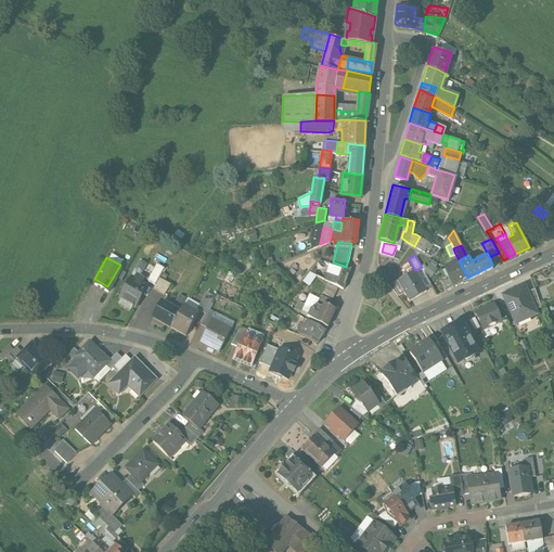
[(322,260),(318,259),(313,265),(321,268),(324,262),(322,260)]
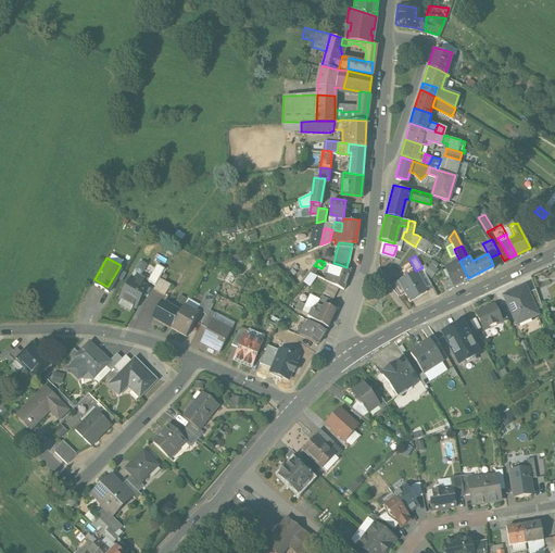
[(455,262),(445,267),(454,285),(468,278),(459,261),(459,260),(455,262)]
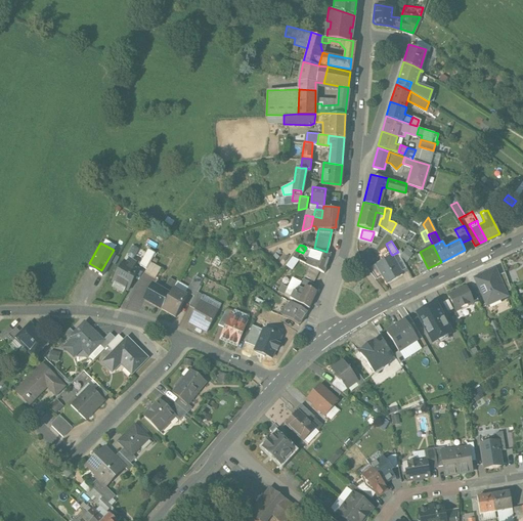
[(406,246),(400,252),(406,258),(412,252),(406,246)]
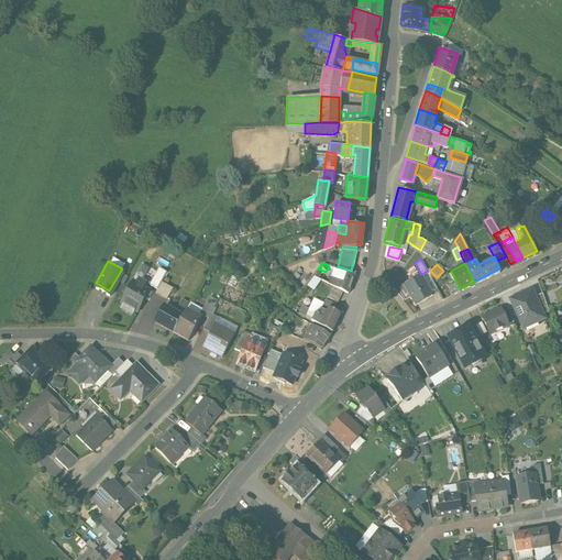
[(542,285),(561,277),(561,264),(538,274),(542,285)]
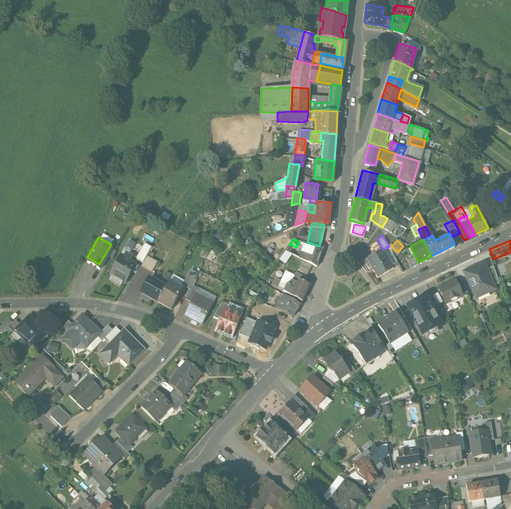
[(307,242),(304,241),(300,256),(302,257),(311,262),(316,264),(322,247),(319,246),(311,243),(307,242)]
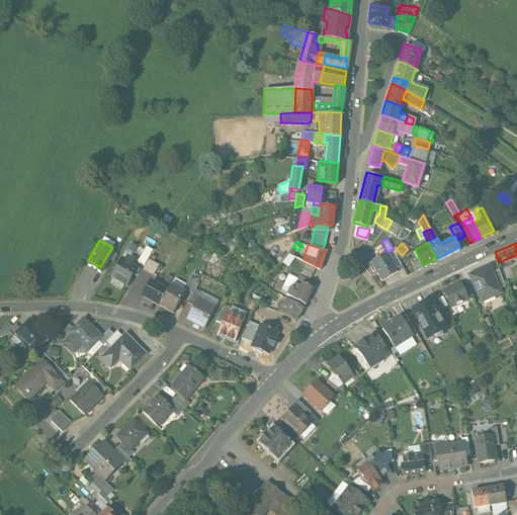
[(147,245),(140,257),(141,257),(140,261),(138,260),(144,264),(148,257),(153,248),(147,245)]
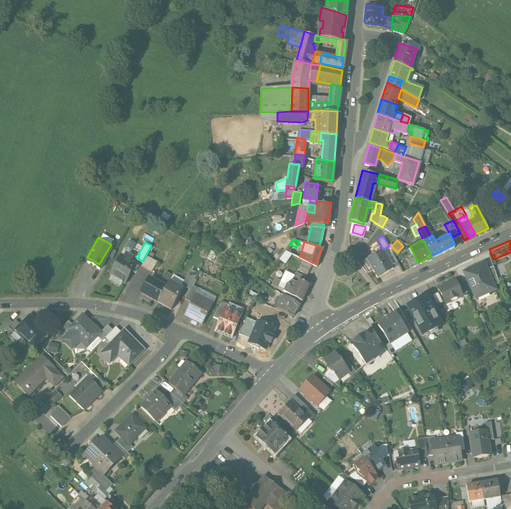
[(279,256),(286,260),(292,251),(286,247),(279,256)]
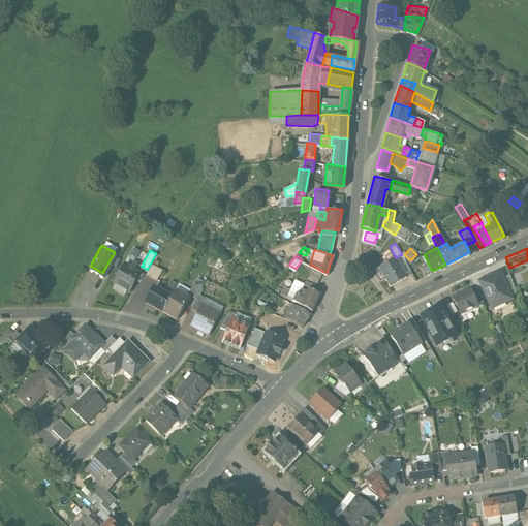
[(395,256),(379,266),(390,284),(406,275),(396,257),(395,256)]
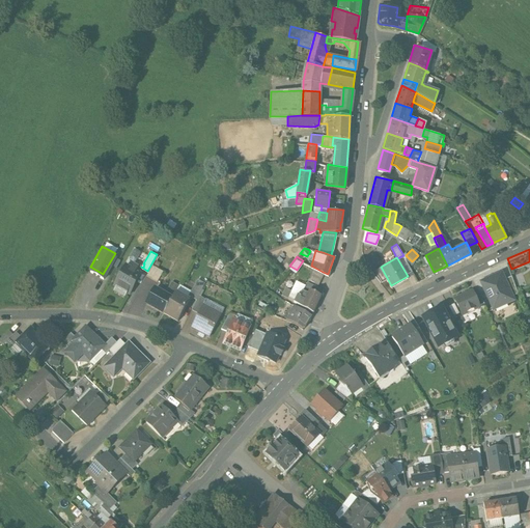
[(131,266),(126,262),(114,283),(129,292),(141,271),(136,269),(138,265),(133,261),(131,266)]
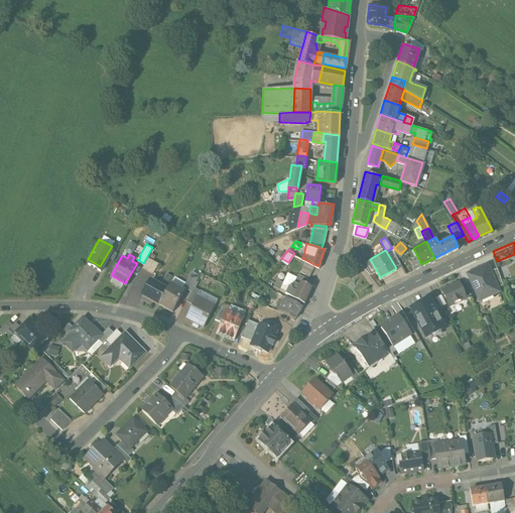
[(158,261),(147,256),(143,263),(142,266),(152,272),(158,261)]
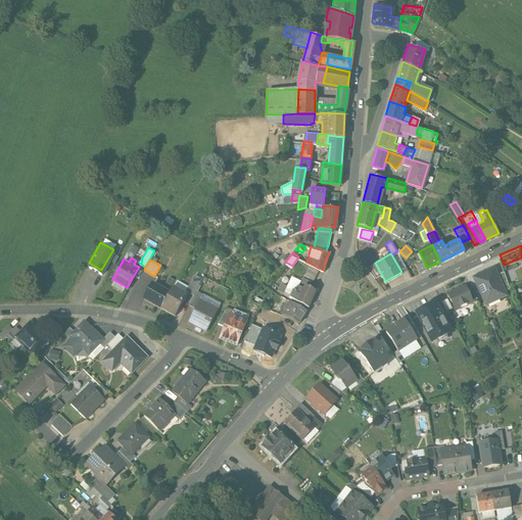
[(420,260),(414,262),(419,272),(425,269),(420,260)]
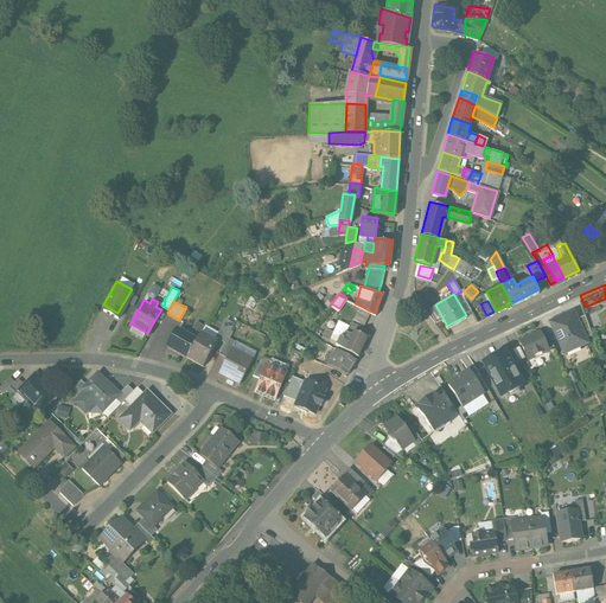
[(369,310),(358,305),(351,318),(363,324),(369,310)]
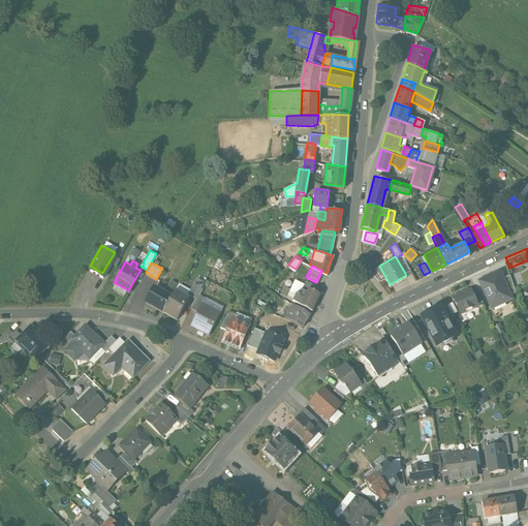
[(498,270),(478,279),(491,305),(510,296),(501,276),(498,270)]
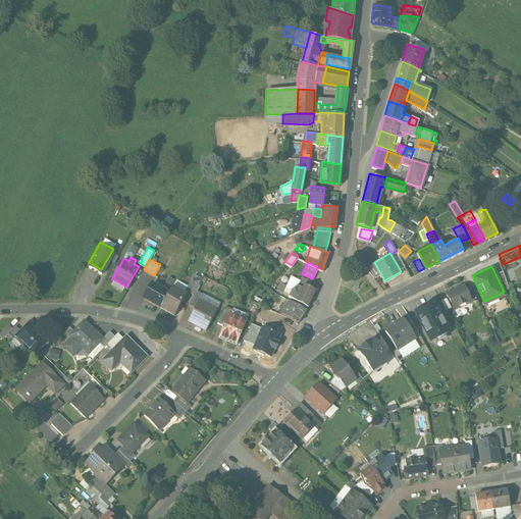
[(502,268),(495,272),(502,289),(508,286),(502,268)]
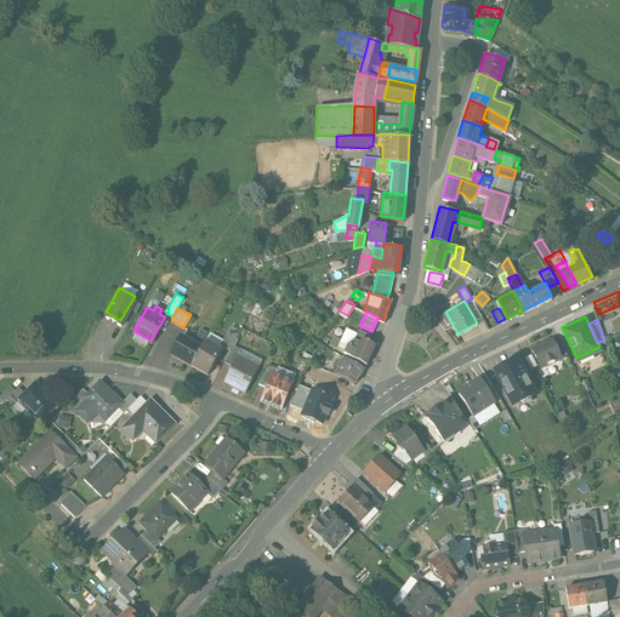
[(231,324),(221,343),(229,348),(232,343),(239,329),(231,324)]
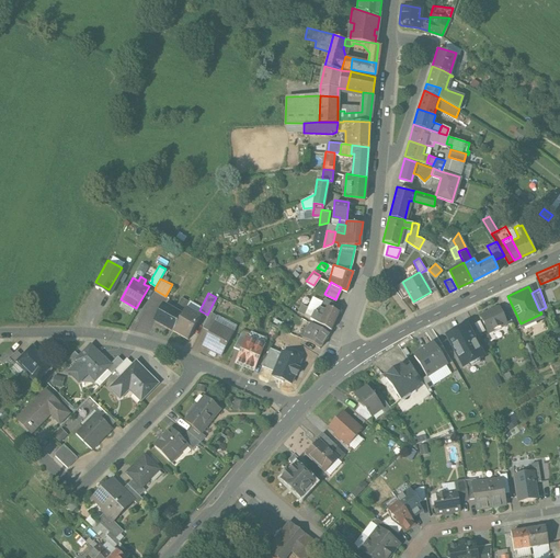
[(324,296),(320,305),(327,308),(328,305),(329,305),(331,299),(324,296)]
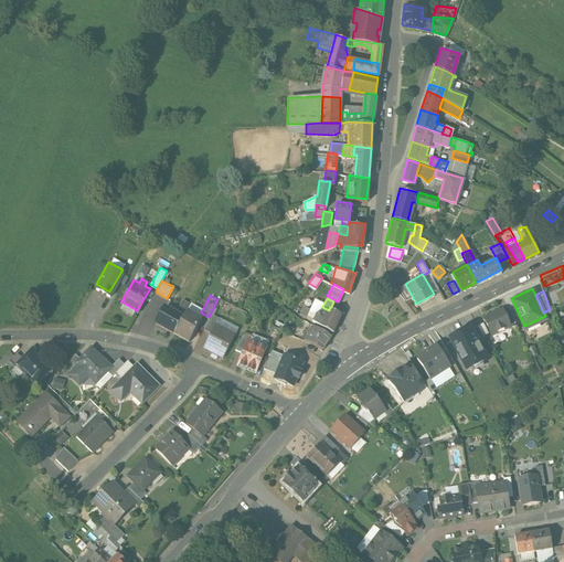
[(344,306),(333,301),(331,307),(342,313),(344,306)]
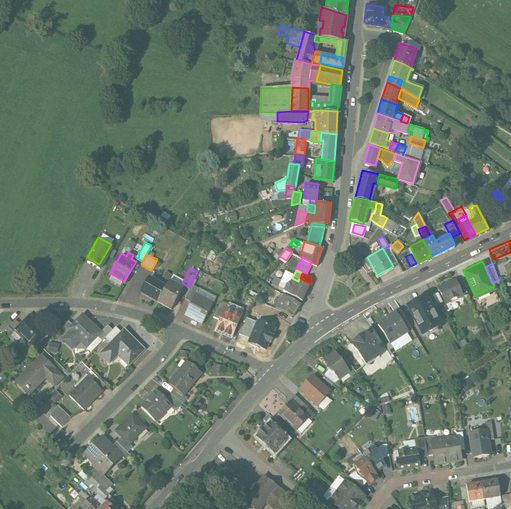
[(166,285),(149,276),(140,291),(157,300),(166,285)]
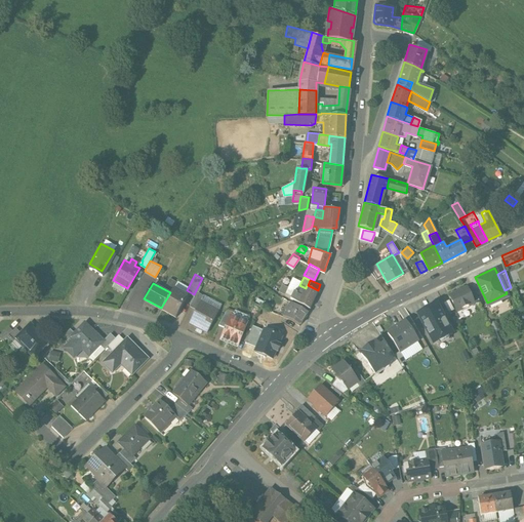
[(472,284),(467,286),(472,299),(478,297),(472,284)]
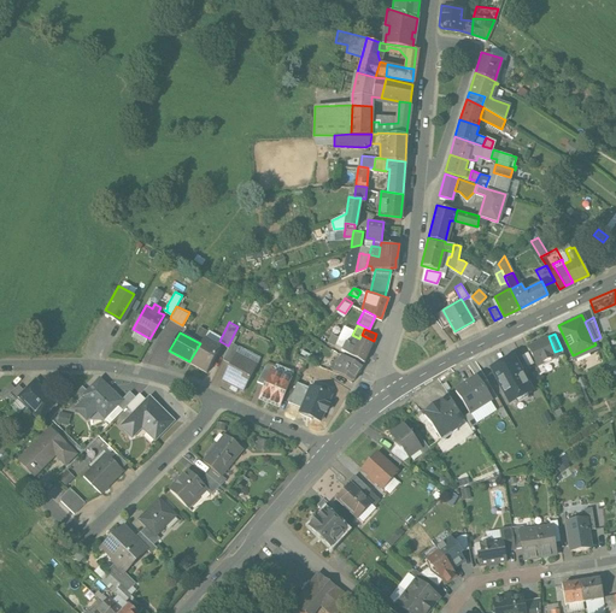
[(352,335),(350,341),(346,340),(342,345),(341,348),(363,360),(374,341),(362,335),(361,335),(359,339),(352,335)]
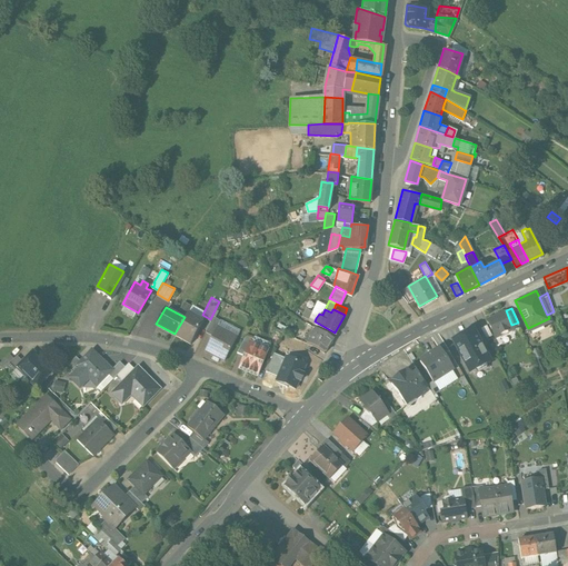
[(505,309),(487,318),(495,335),(512,327),(511,325),(506,310),(505,309)]
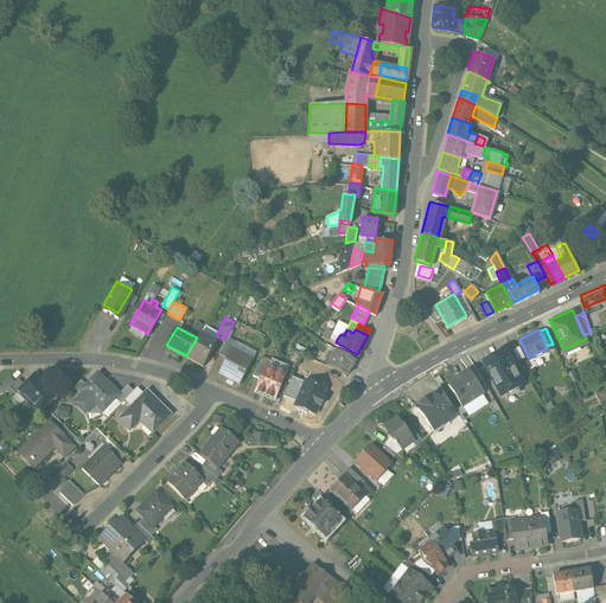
[(197,338),(186,355),(203,364),(216,340),(201,331),(197,338)]
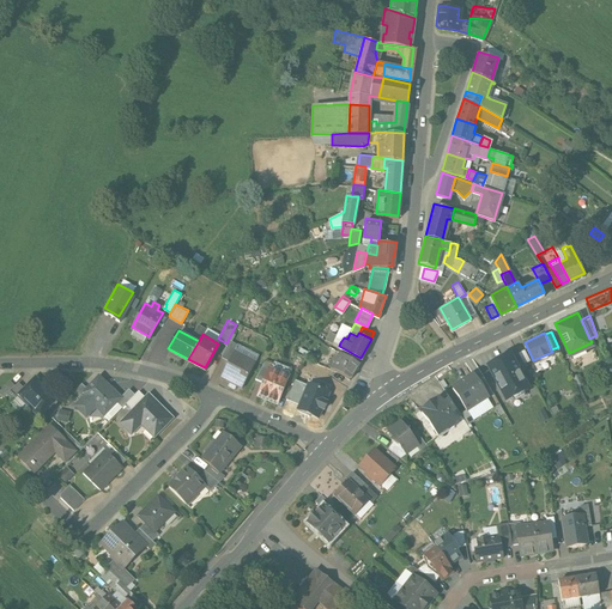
[(226,343),(220,354),(229,359),(234,349),(237,343),(229,339),(226,343)]
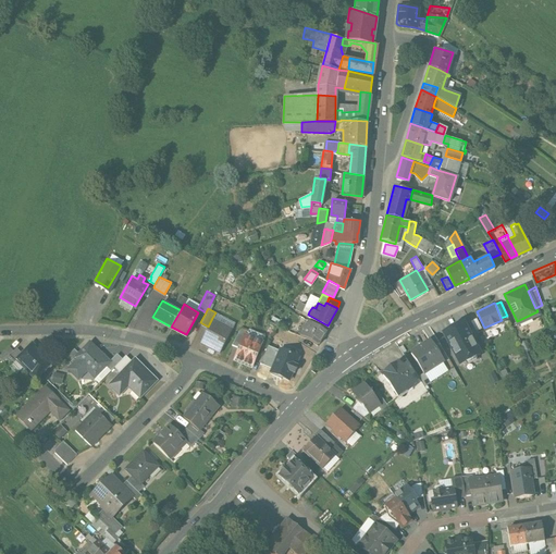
[(294,323),(280,317),(278,319),(275,323),(284,328),(291,330),(294,323)]
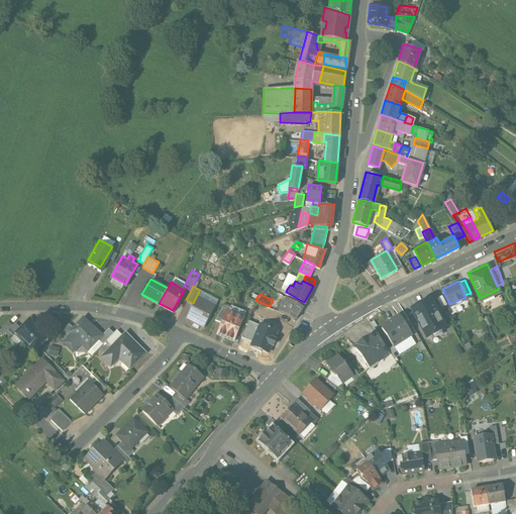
[(197,295),(193,303),(186,316),(204,325),(214,304),(197,295)]
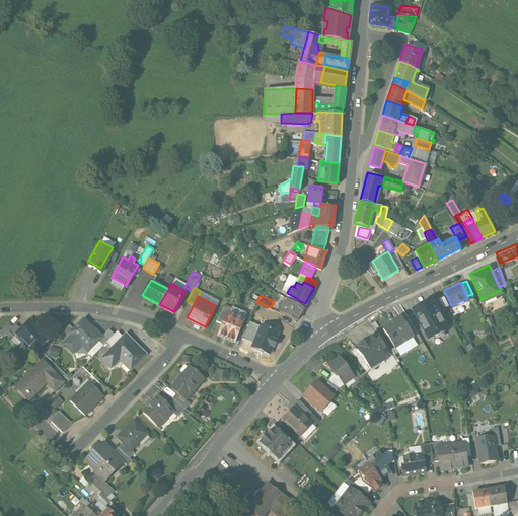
[(288,297),(279,310),(285,312),(295,319),(303,306),(288,297)]
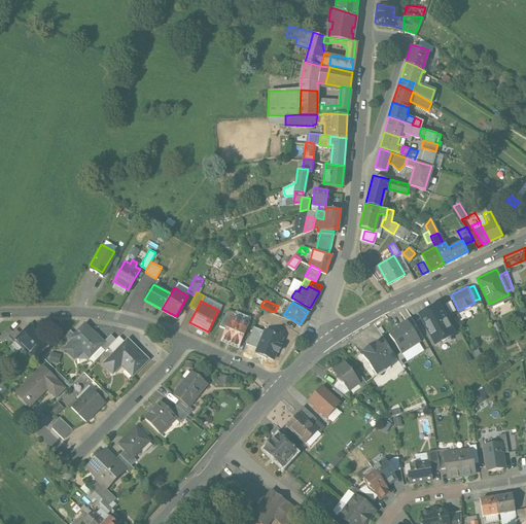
[(439,304),(418,314),(434,344),(454,334),(439,304)]
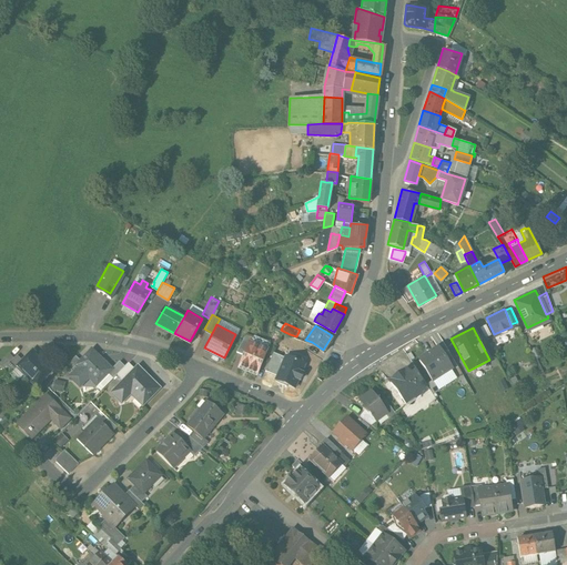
[(245,333),(236,350),(244,353),(249,340),(250,341),(252,335),(245,333)]
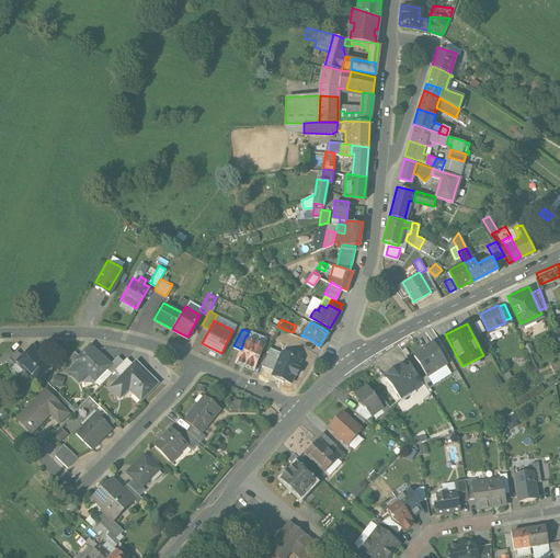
[(247,337),(246,336),(241,349),(236,360),(253,367),(263,343),(247,337)]
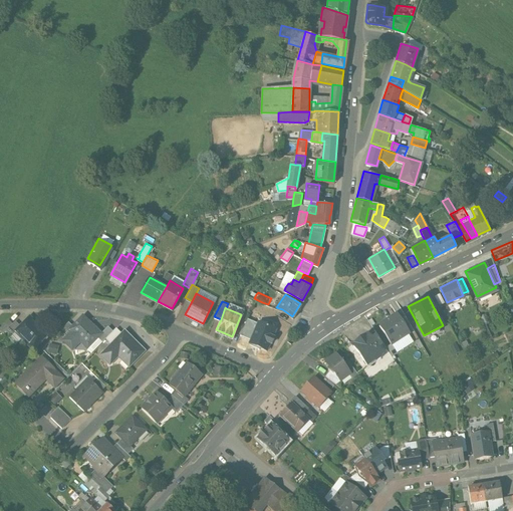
[(99,333),(91,324),(92,323),(82,313),(72,324),(68,328),(68,329),(69,330),(62,339),(69,347),(78,338),(81,340),(82,339),(88,345),(97,336),(100,333),(99,333)]
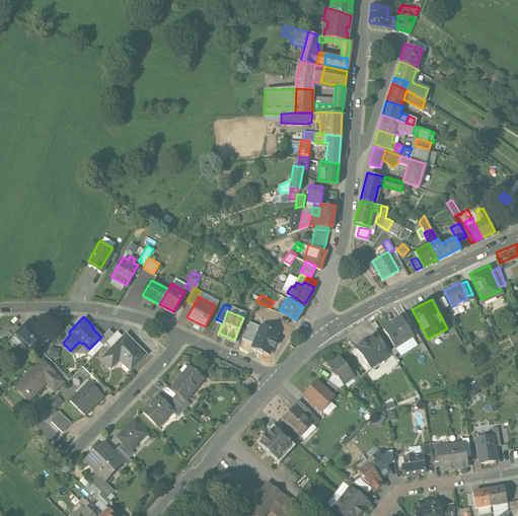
[(399,316),(382,327),(394,346),(394,347),(413,336),(399,316)]
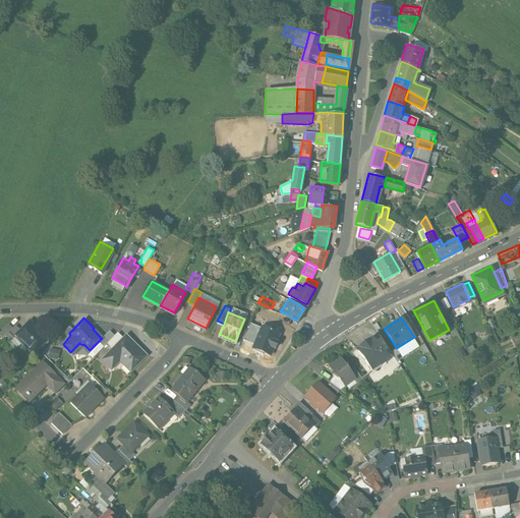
[(19,329),(14,335),(33,352),(48,337),(30,320),(19,329)]
